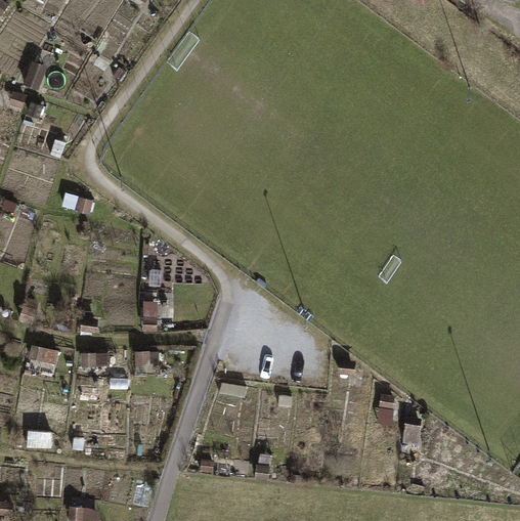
[(46,69),(33,63),(27,81),(39,86),(46,69)]
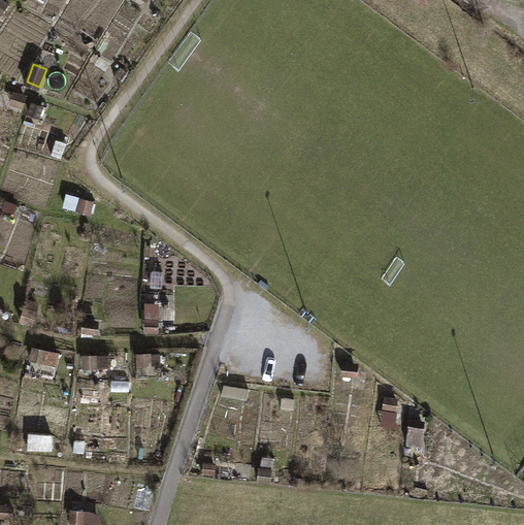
[(23,110),(28,96),(13,92),(9,106),(23,110)]
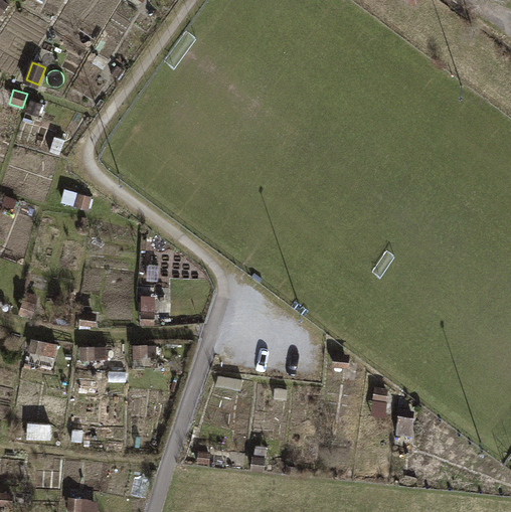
[(91,192),(68,188),(65,204),(88,208),(91,192)]
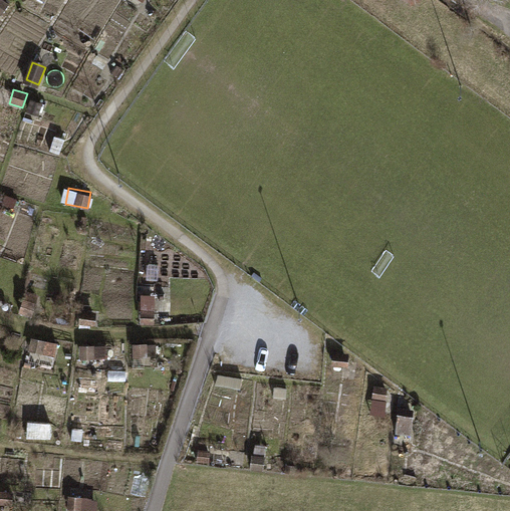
[(153,297),(138,297),(138,320),(153,320),(153,297)]
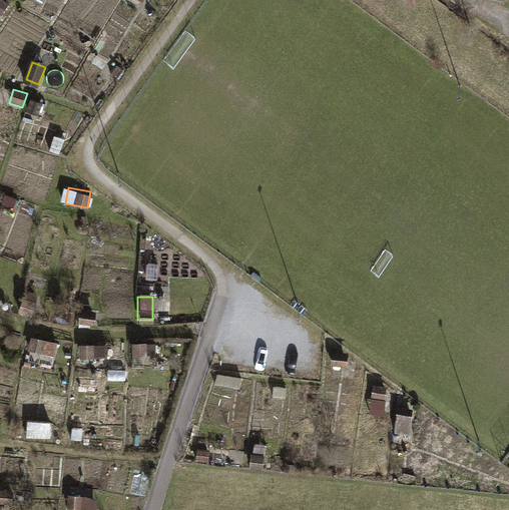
[(93,307),(77,307),(77,320),(94,320),(93,307)]
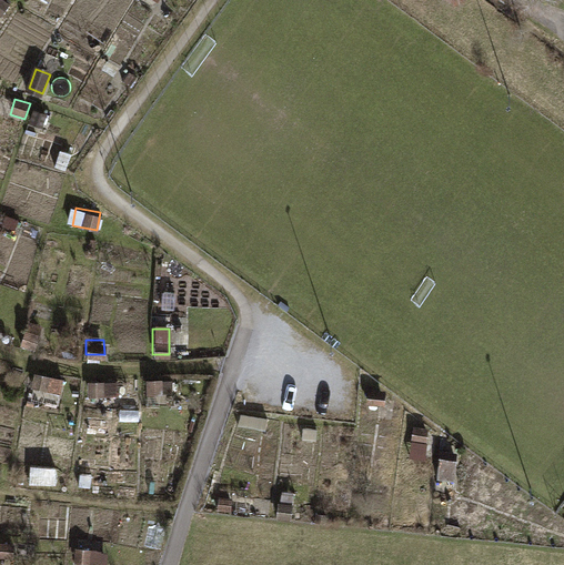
[(64,379),(33,374),(31,387),(62,392),(64,379)]
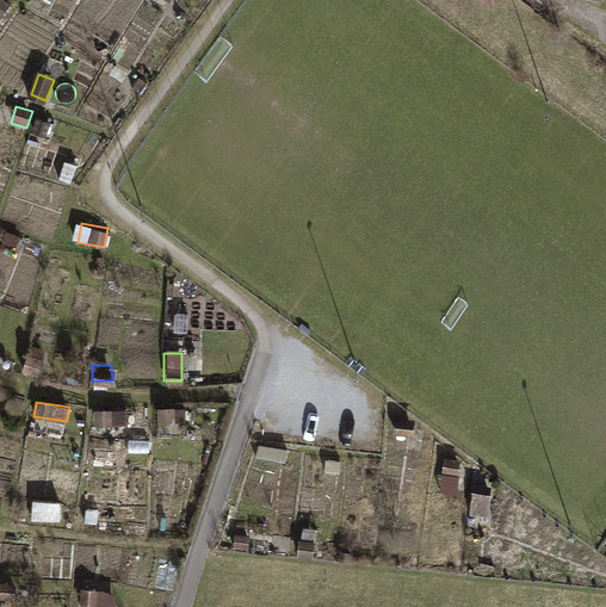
[(175,409),(158,409),(158,425),(175,425),(175,409)]
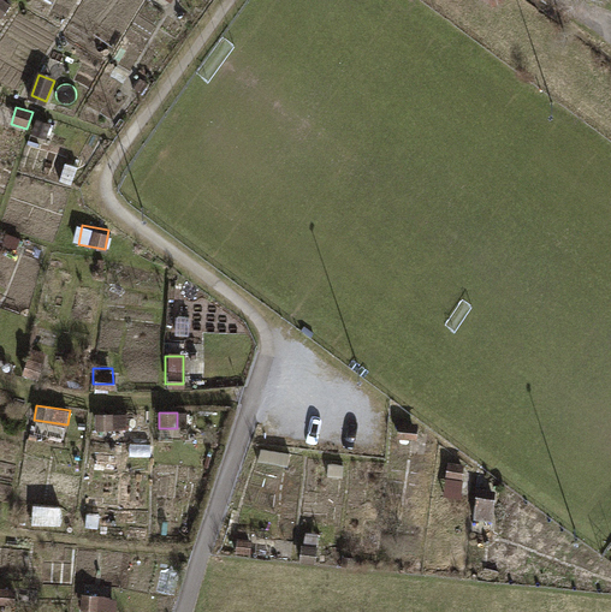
[(126,414),(94,414),(94,429),(126,429),(126,414)]
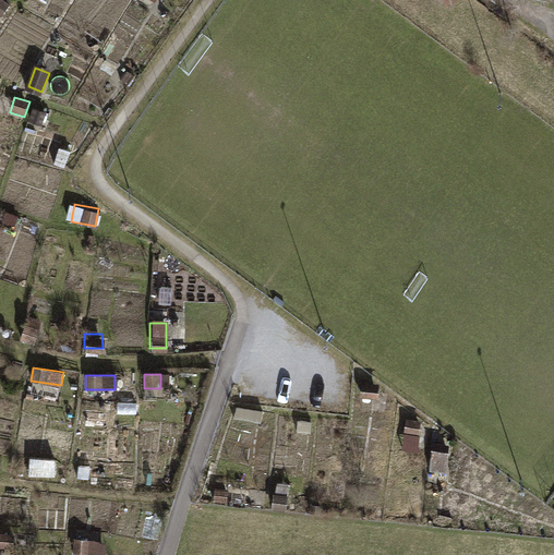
[(378,385),(365,384),(364,395),(377,396),(378,385)]
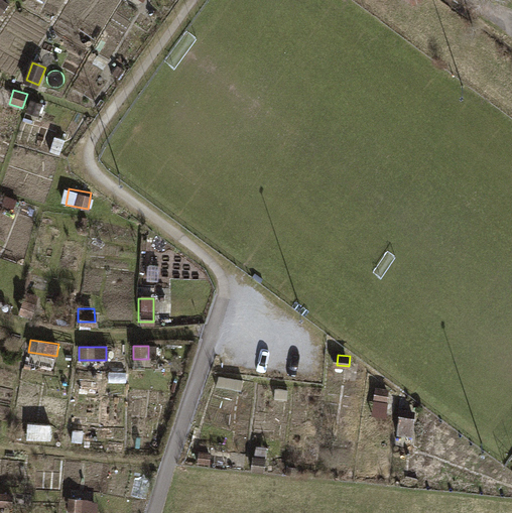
[(391,388),(377,387),(376,400),(391,401),(391,388)]
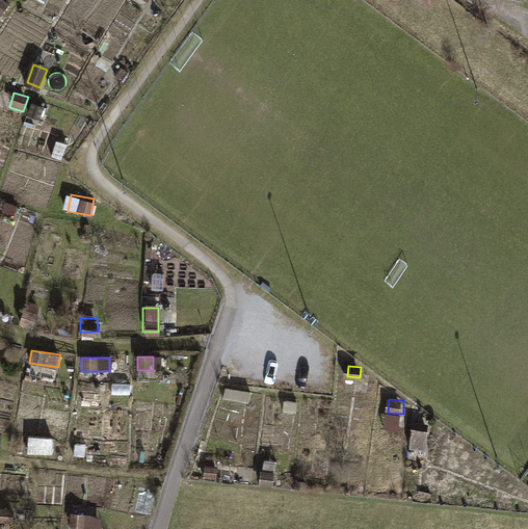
[(428,422),(414,420),(412,440),(426,442),(428,422)]
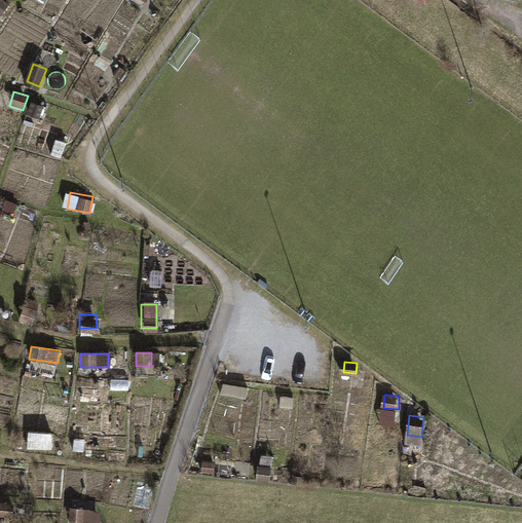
[(97,442),(73,441),(72,452),(96,453),(97,442)]
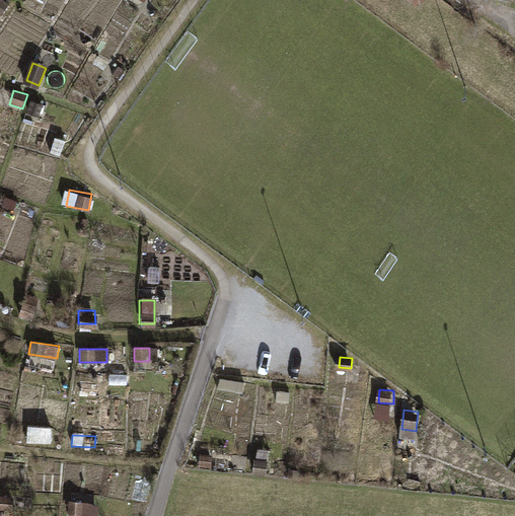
[(213,453),(200,452),(199,467),(211,468),(213,453)]
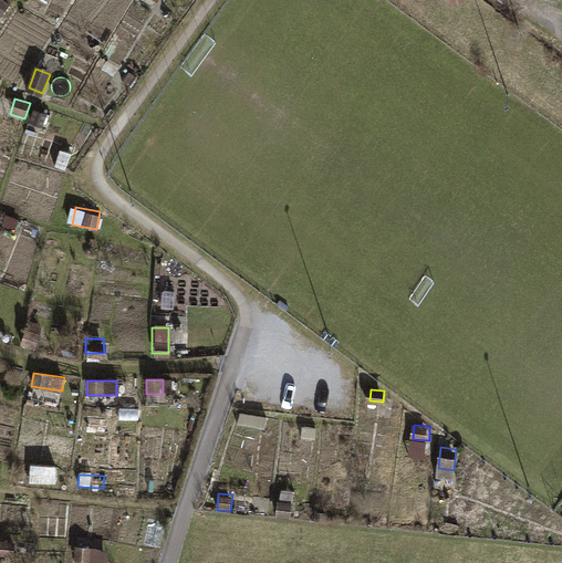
[(292,504),(279,503),(278,514),(292,515),(292,504)]
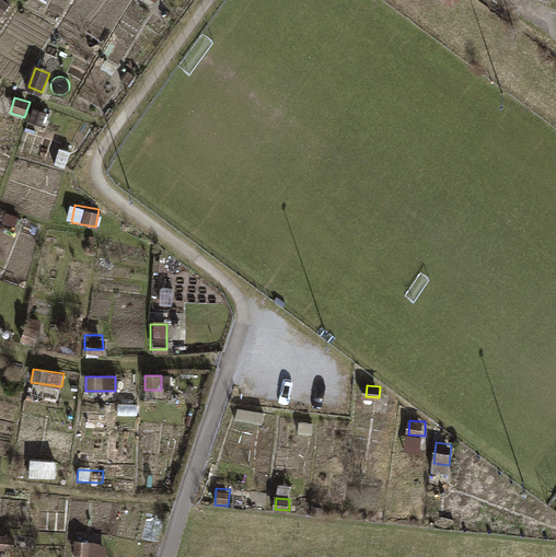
[(16,536),(0,535),(0,550),(15,552),(16,536)]
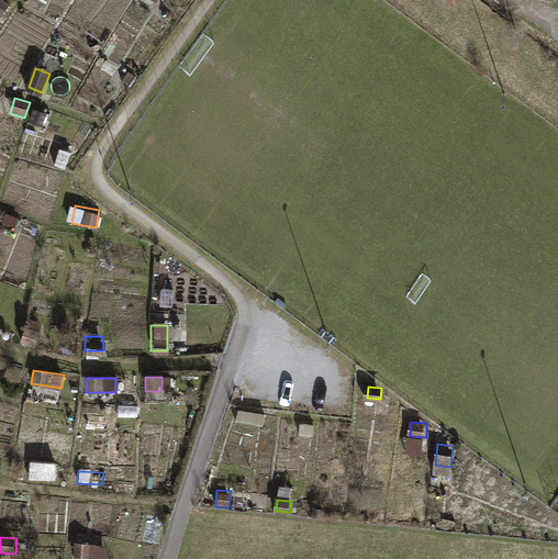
[(97,558),(98,545),(76,544),(74,558),(97,558)]
